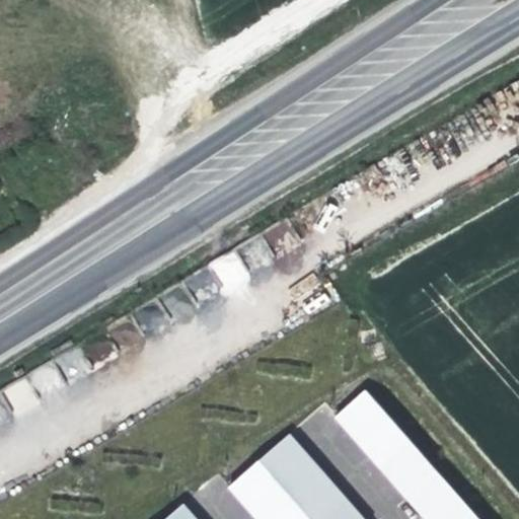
[(267,233),(278,254),(296,245),(286,224),(267,233)]
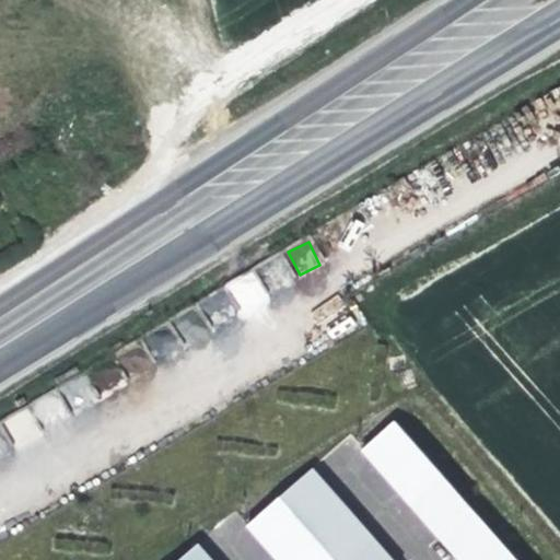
[(229,281),(242,312),(269,300),(255,269),(229,281)]
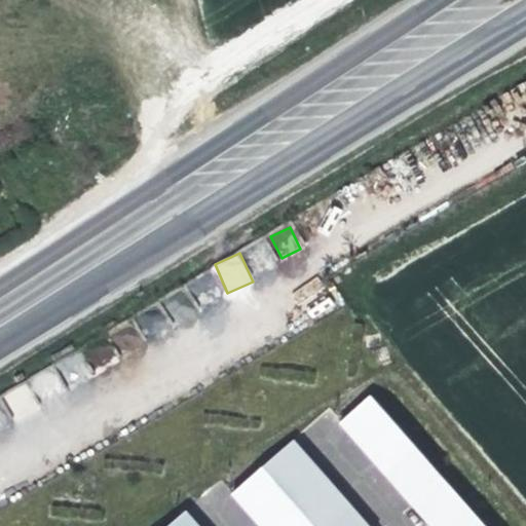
[(94,373),(118,364),(111,342),(85,351),(94,373)]
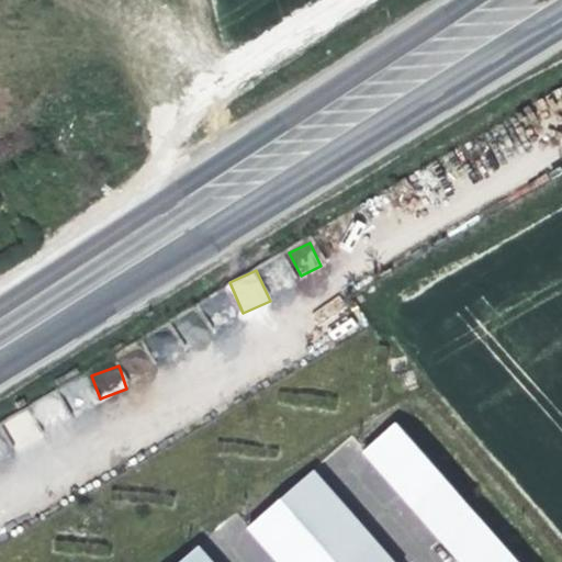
[(3,420),(18,451),(43,439),(29,408),(3,420)]
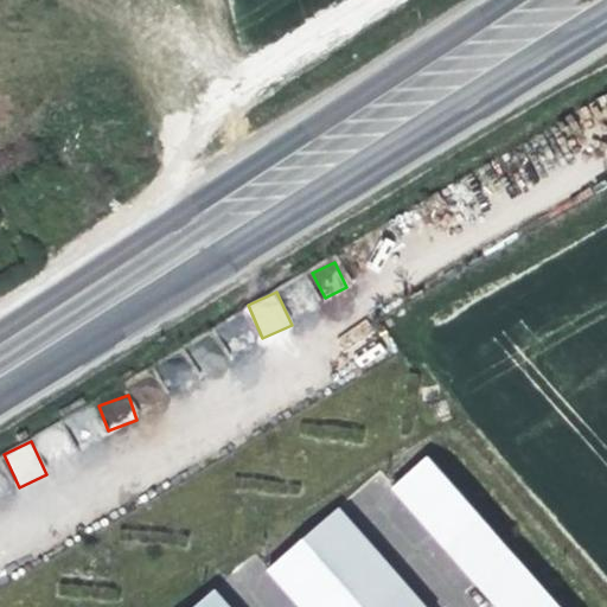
[(504,606),(557,606),(425,457),(394,484),(504,606)]
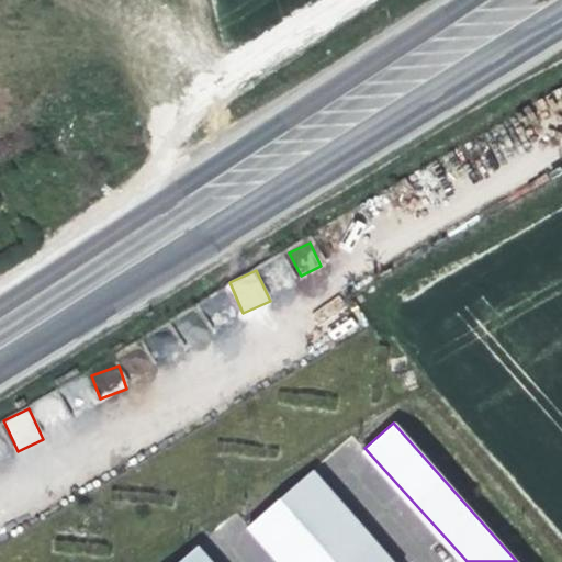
[(390,561),(312,473),(251,526),(282,561),(390,561)]
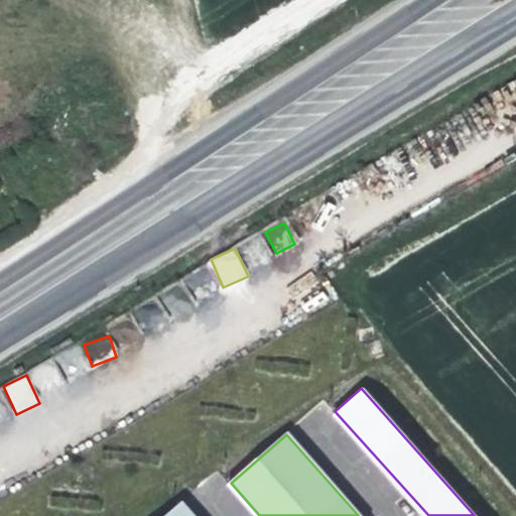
All buildings are outlined.
